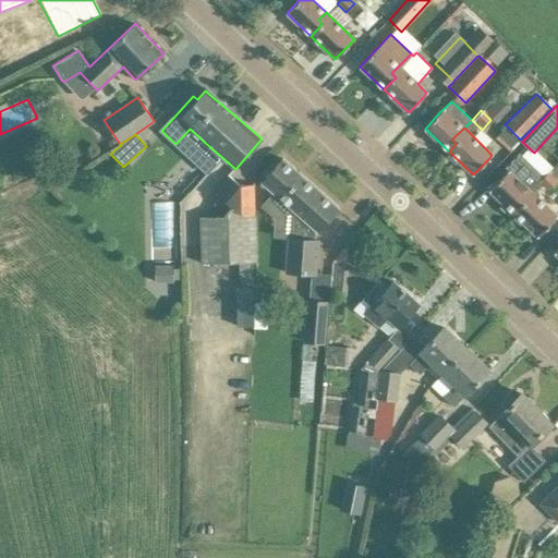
[(538,183),(550,172),(549,171),(544,177),(520,153),(505,168),(508,171),(505,174),(489,191),(504,204),(500,207),(509,216),(512,213),(513,213),(524,202),(520,197),(529,190),(531,192),(538,183)]
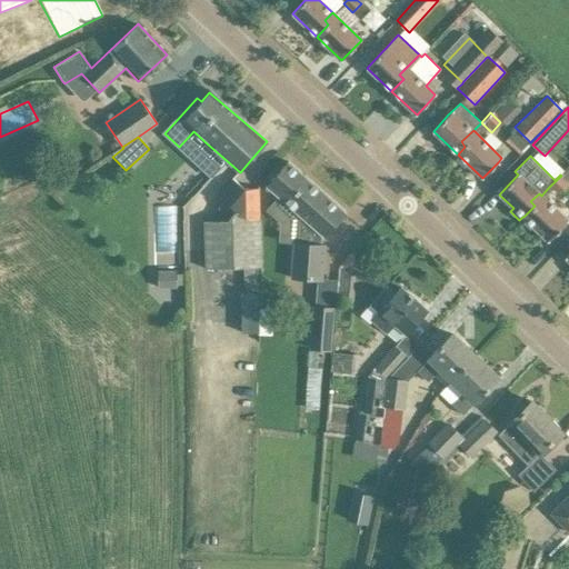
[(342,210),(330,199),(289,161),(273,178),(267,186),(300,216),(298,241),(293,241),(290,279),(322,281),(325,245),(321,245),(321,233),(325,229),(340,212),(342,210)]
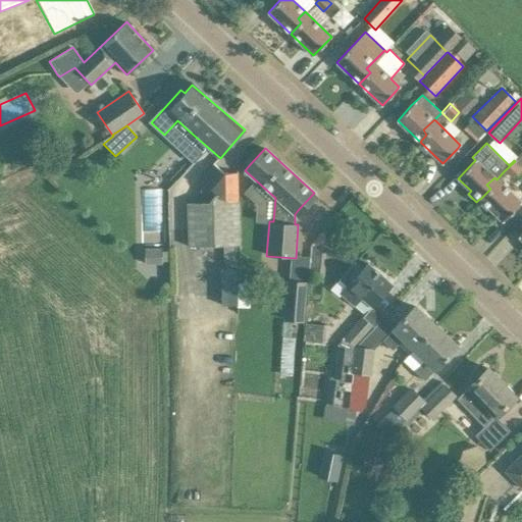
[(521,167),(515,161),(504,171),(512,178),(521,167)]
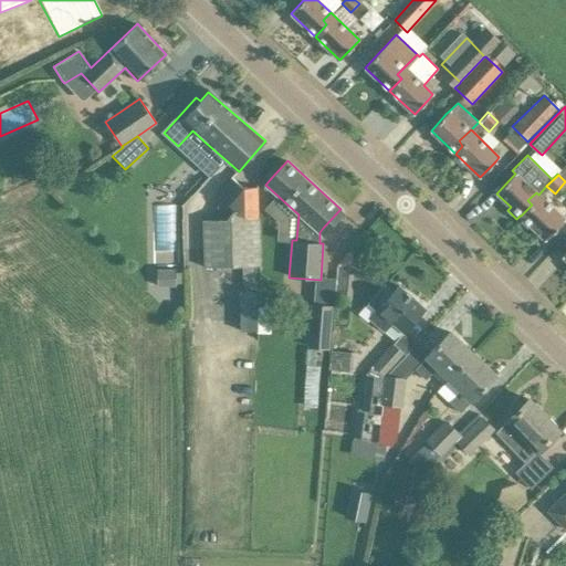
[(205,268),(242,266),(254,265),(258,265),(260,265),(260,264),(257,187),(243,186),(231,179),(218,195),(223,199),(218,205),(218,212),(222,217),(203,219),(205,268)]
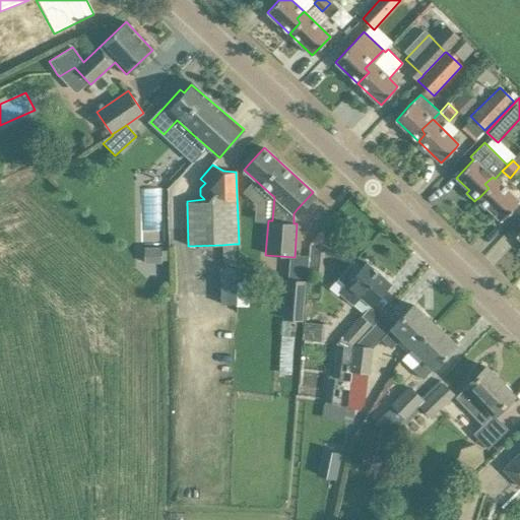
[(502,220),(515,206),(519,202),(495,179),(493,177),(484,184),(489,188),(478,198),(502,220)]
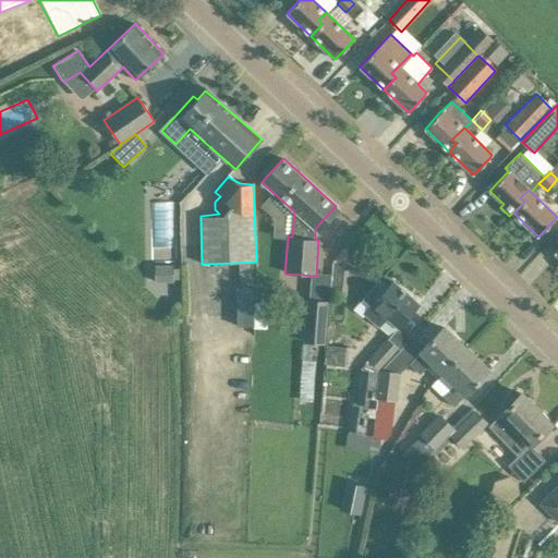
[(331,262),(330,277),(347,278),(348,263),(347,263),(348,250),(343,247),(331,262)]
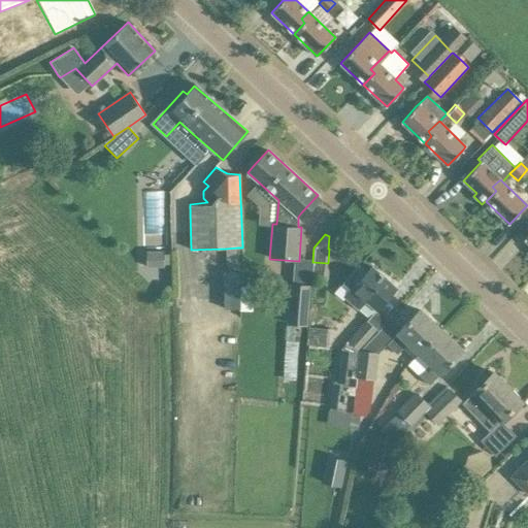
[(227,261),(241,260),(240,248),(237,248),(226,249),(227,261)]
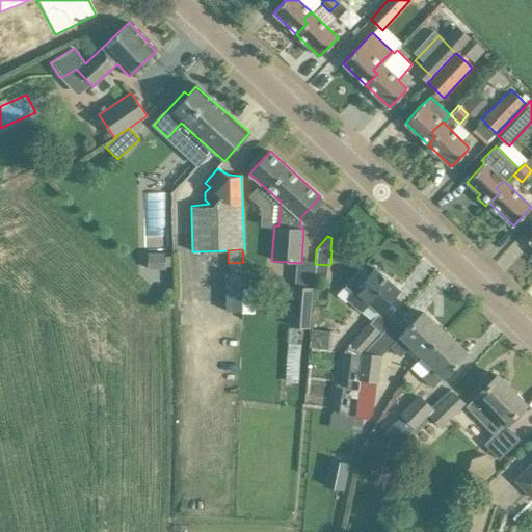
[(166,253),(148,253),(148,269),(166,268),(166,266),(173,266),(173,256),(166,256),(166,253)]
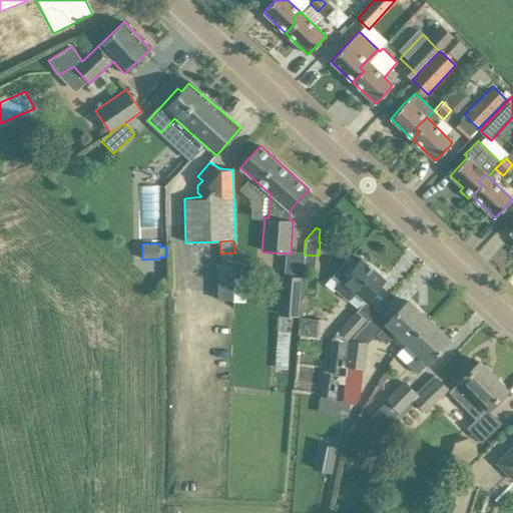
[(335,275),(326,285),(334,292),(336,290),(348,300),(355,292),(366,302),(370,297),(372,294),(385,279),(362,259),(357,266),(349,259),(335,275)]
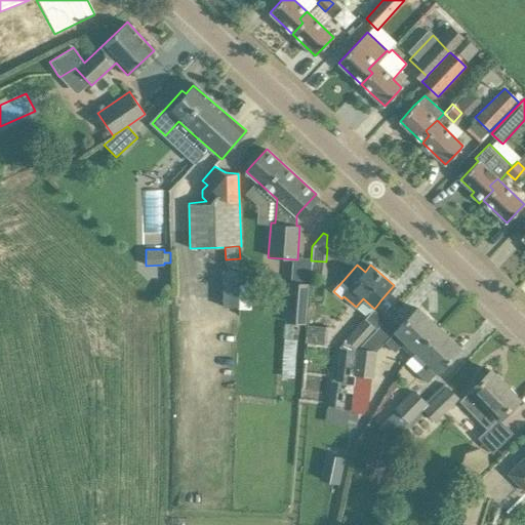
[(229,274),(229,304),(252,304),(252,274),(229,274)]
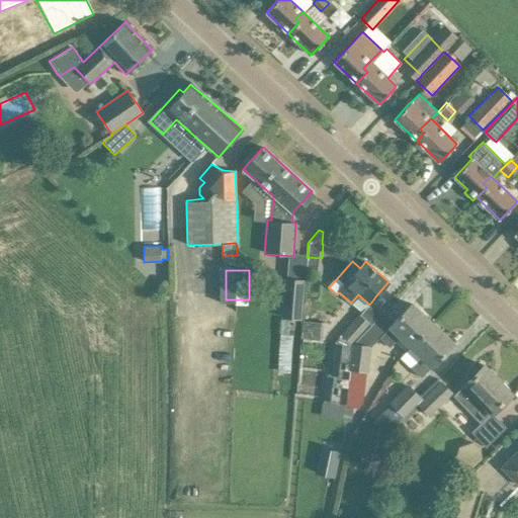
[(283,319),(299,320),(304,281),(286,279),(283,319)]
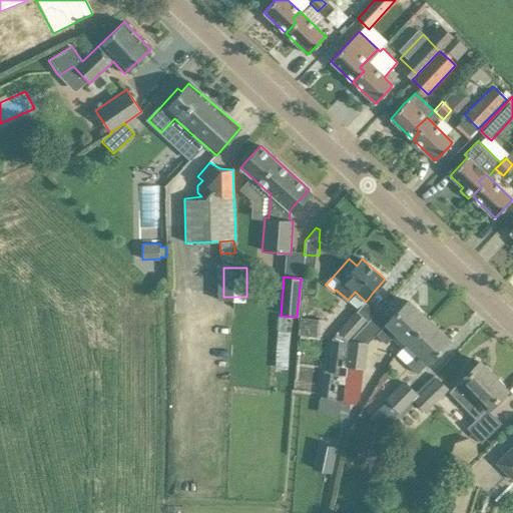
[(396,333),(407,343),(428,321),(408,301),(375,335),(385,344),(396,333)]
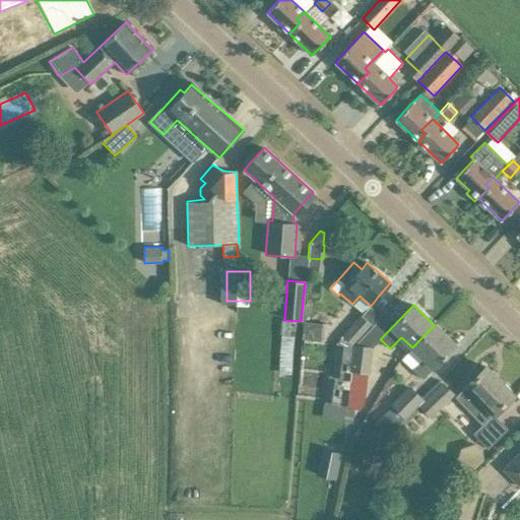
[(351,346),(352,346),(372,325),(362,316),(336,345),(333,376),(328,376),(324,404),(343,407),(351,346)]
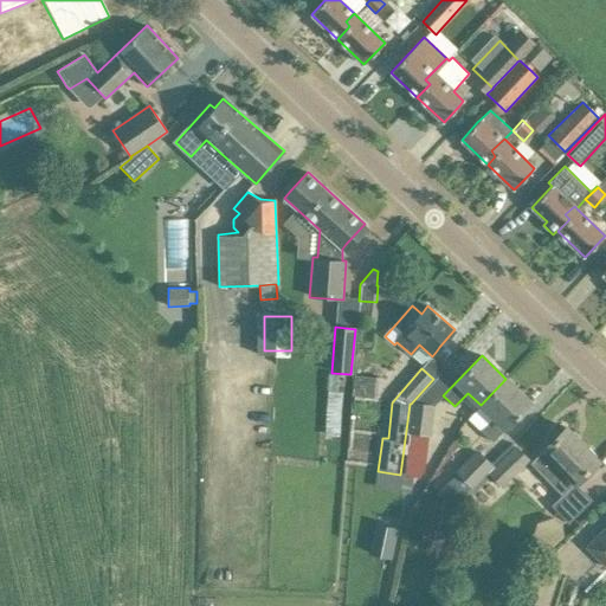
[(492,443),(515,420),(532,403),(505,379),(481,405),(494,418),(481,432),(492,443)]
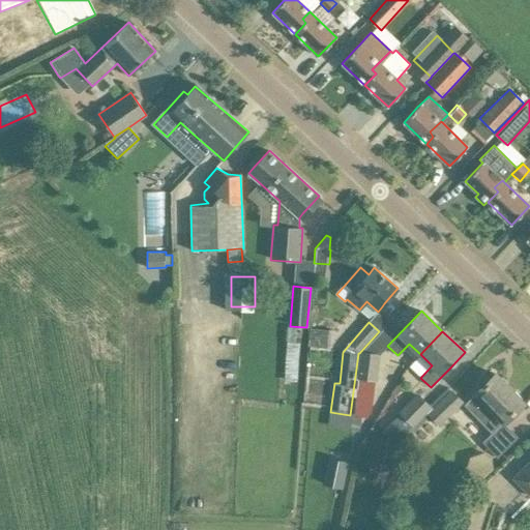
[(377,382),(380,356),(359,353),(358,353),(350,415),(353,415),(352,416),(372,418),(376,382),(377,382)]
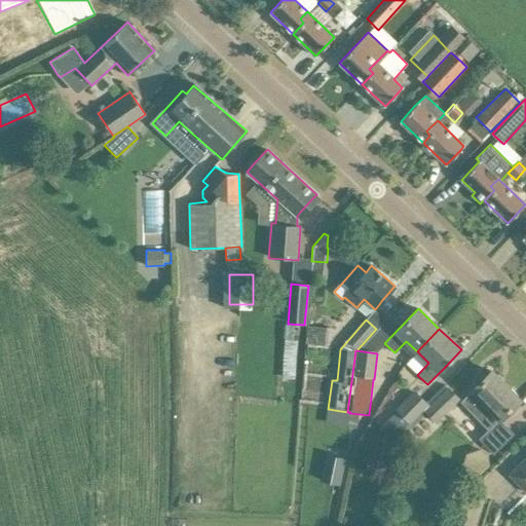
[(492,371),(460,402),(488,430),(505,414),(520,400),(492,371)]
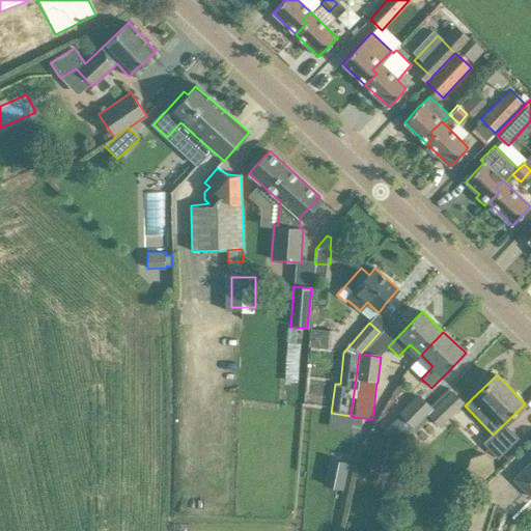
[(453,392),(428,416),(440,427),(464,403),(453,392)]
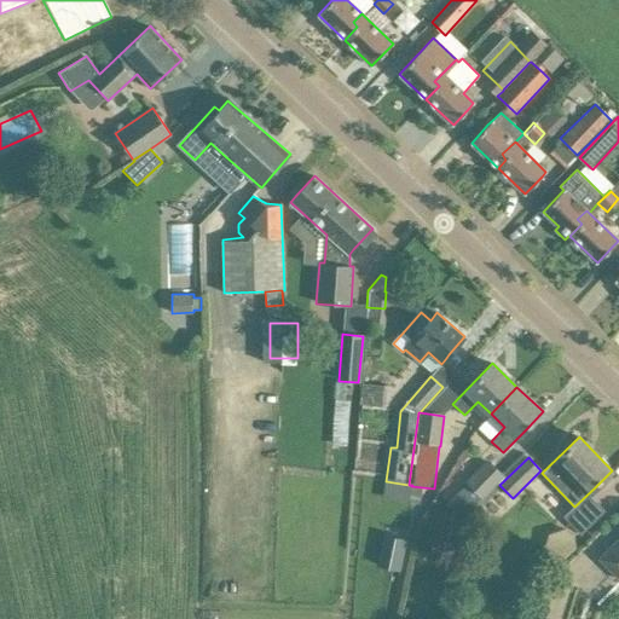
[(504,478),(489,462),(467,484),(458,493),(472,507),(475,503),(478,505),(504,478)]
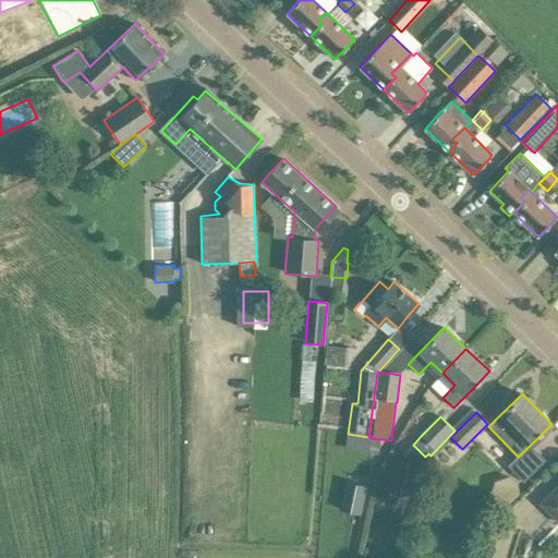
[(340,509),(347,511),(362,513),(367,487),(351,484),(344,483),(340,509)]
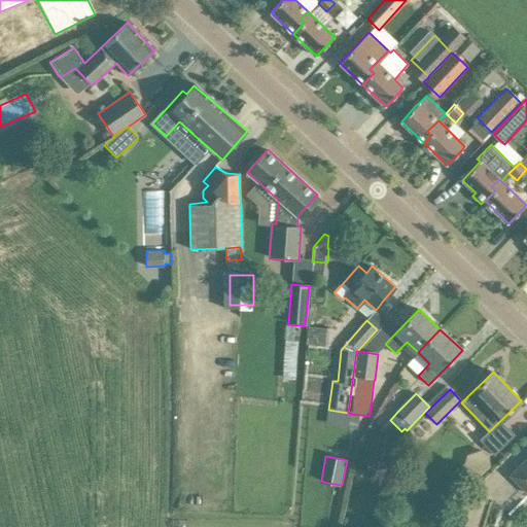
[(526,458),(518,468),(510,477),(526,493),(526,458)]
